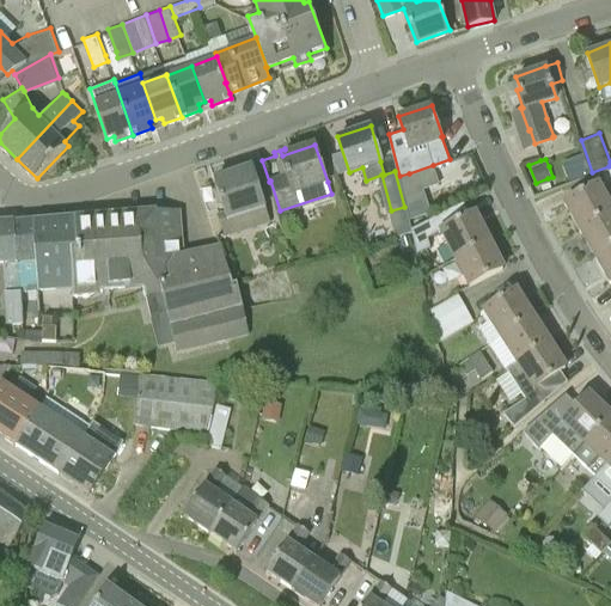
[(266,206),(260,189),(252,166),(249,167),(246,161),(213,172),(222,208),(217,210),(225,234),(269,220),(266,206)]
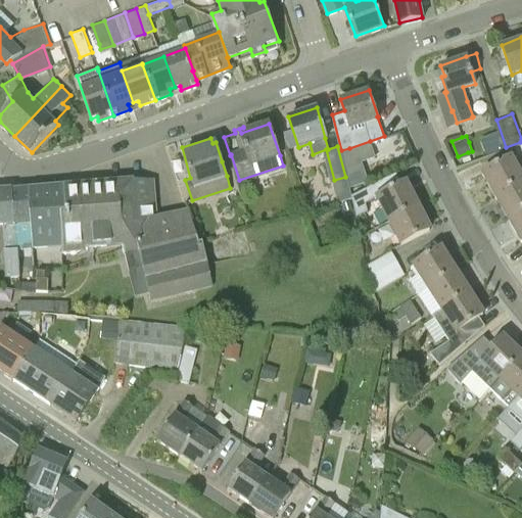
[(341,150),(350,183),(365,178),(359,158),(352,159),(349,148),(341,150)]
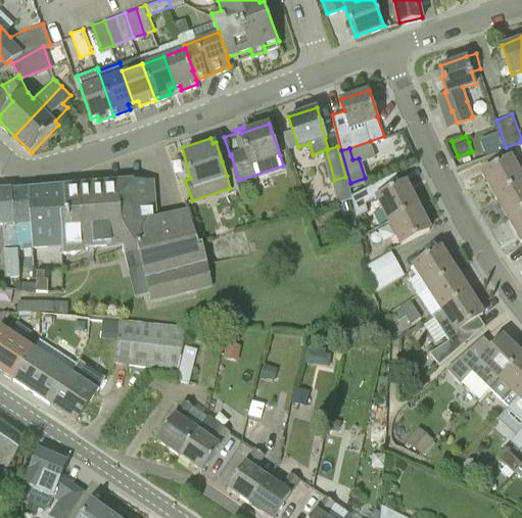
[(495,194),(521,179),(521,173),(512,156),(509,156),(483,172),(495,194)]
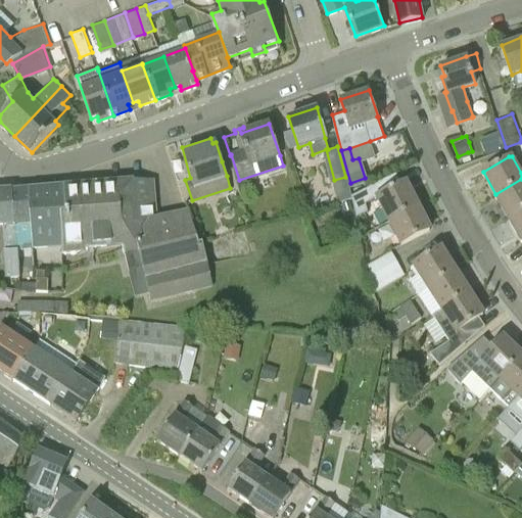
[(377,195),(401,183),(396,172),(351,194),(357,215),(368,209),(366,201),(378,196),(377,195)]
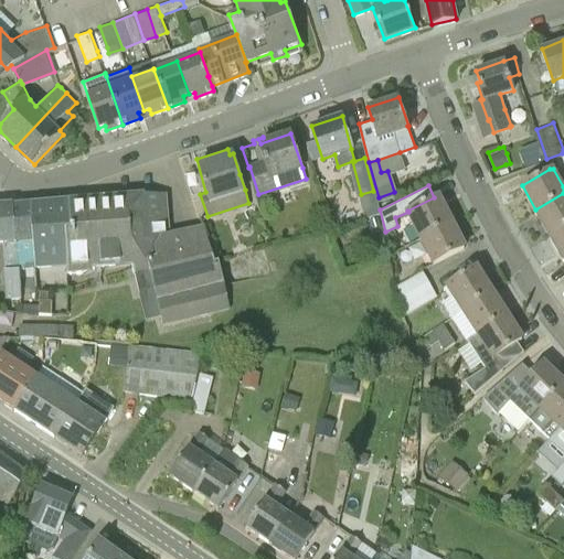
[(202,225),(169,233),(167,191),(68,200),(71,237),(65,237),(65,246),(65,260),(67,260),(67,273),(94,270),(94,267),(134,264),(139,288),(152,286),(160,314),(161,321),(227,305),(217,259),(213,259),(202,225)]
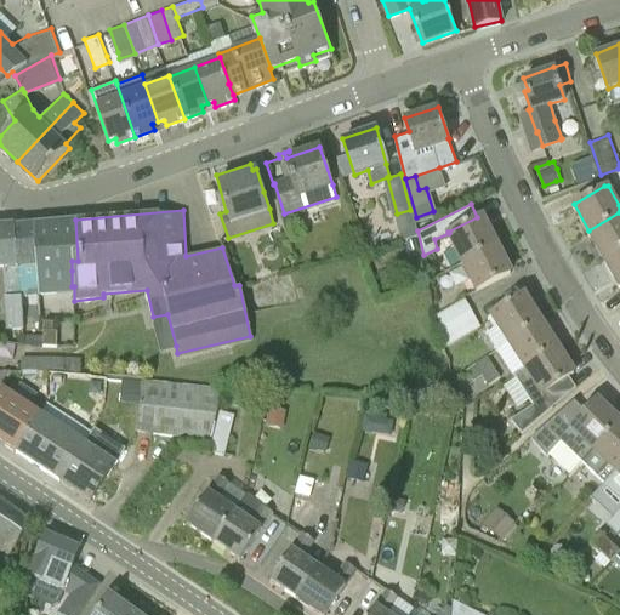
[(619,212),(589,231),(604,257),(619,248),(619,212)]
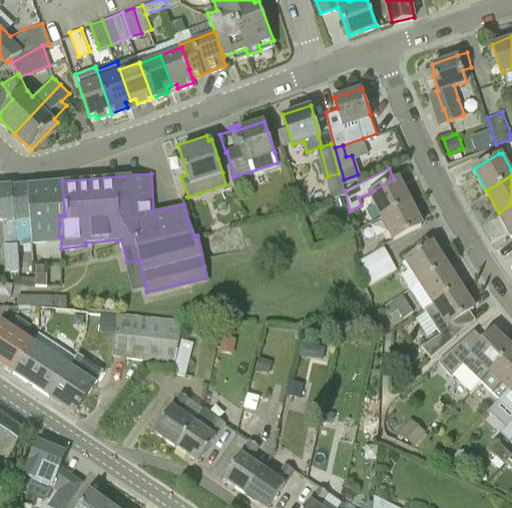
[(381,214),(410,200),(398,177),(394,179),(370,191),(371,192),(381,214)]
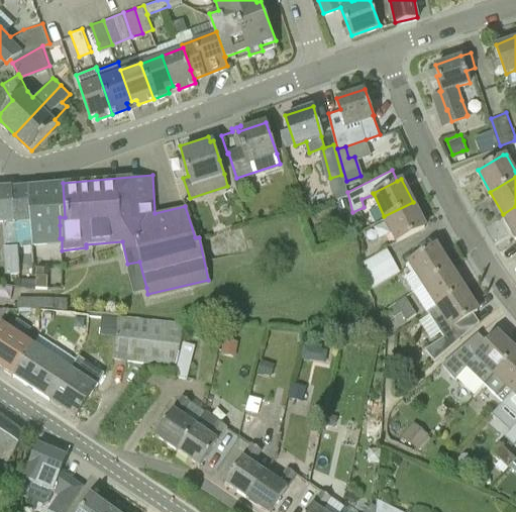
[(49,238),(60,238),(60,225),(60,217),(65,217),(63,183),(33,185),(37,242),(49,240),(49,238)]
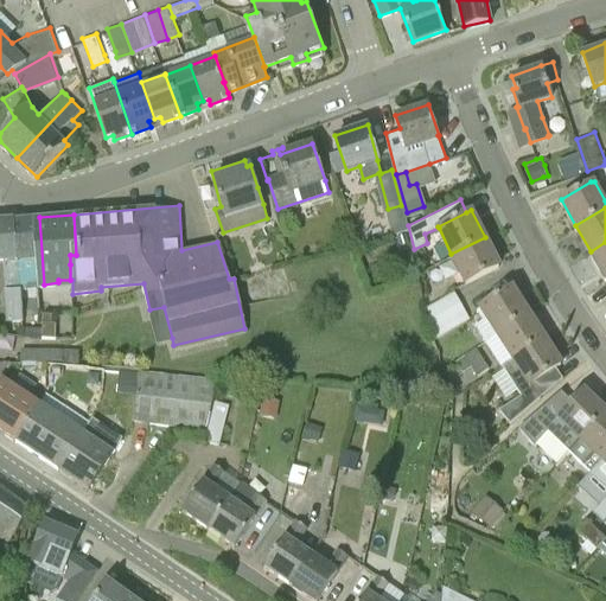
[(39,285),(44,285),(39,217),(16,218),(21,286),(39,285)]
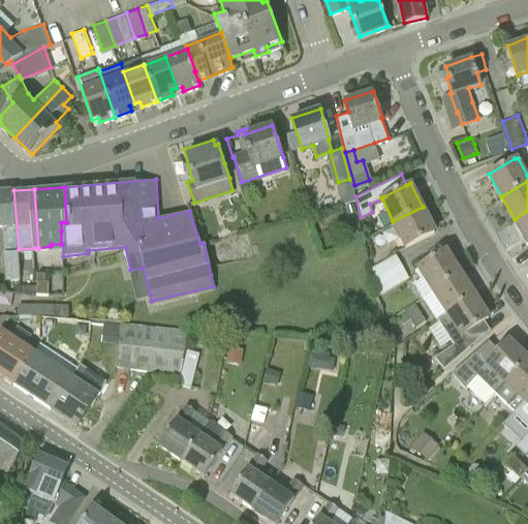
[(18,249),(19,249),(13,190),(0,191),(0,226),(3,227),(6,267),(19,267),(18,249)]
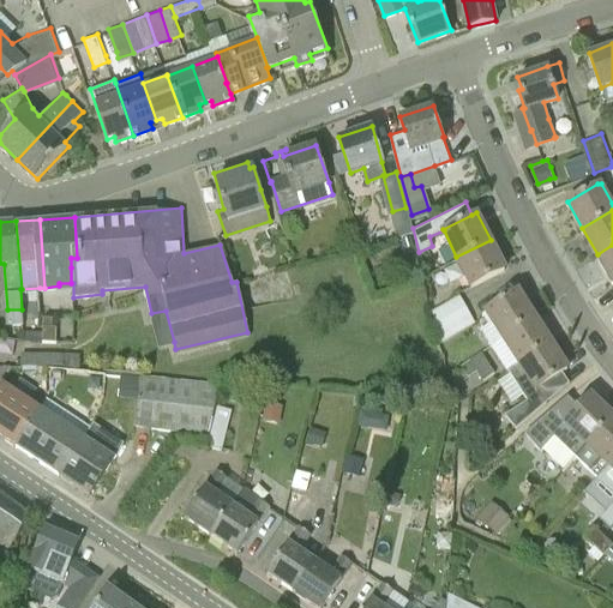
[(414,244),(412,235),(402,238),(404,247),(414,244)]
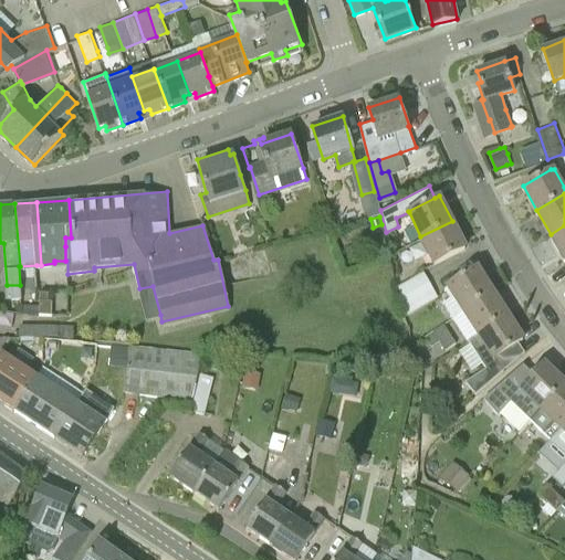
[(317,222),(321,231),(328,228),(325,219),(317,222)]
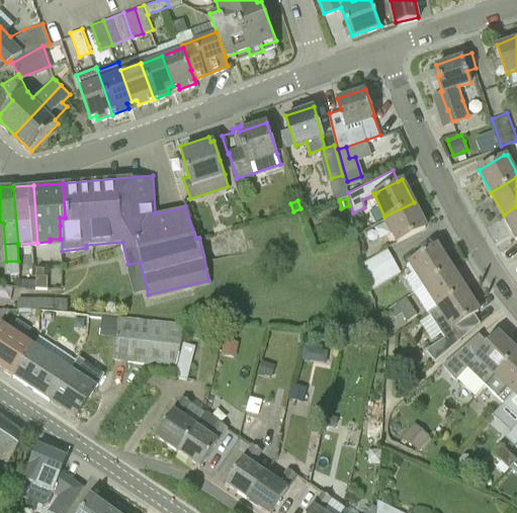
[(392,231),(396,241),(426,225),(414,202),(384,217),(385,219),(392,231)]
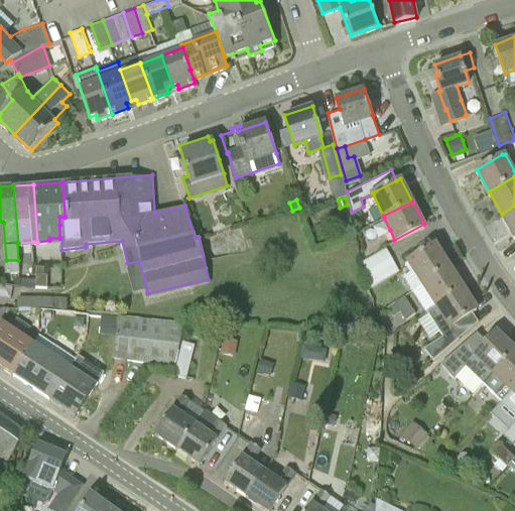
[(514,206),(502,214),(514,234),(514,206)]
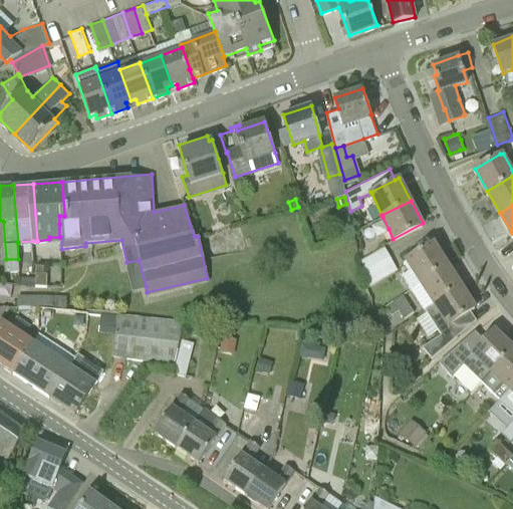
[(423,281),(448,264),(434,242),(408,258),(423,281)]
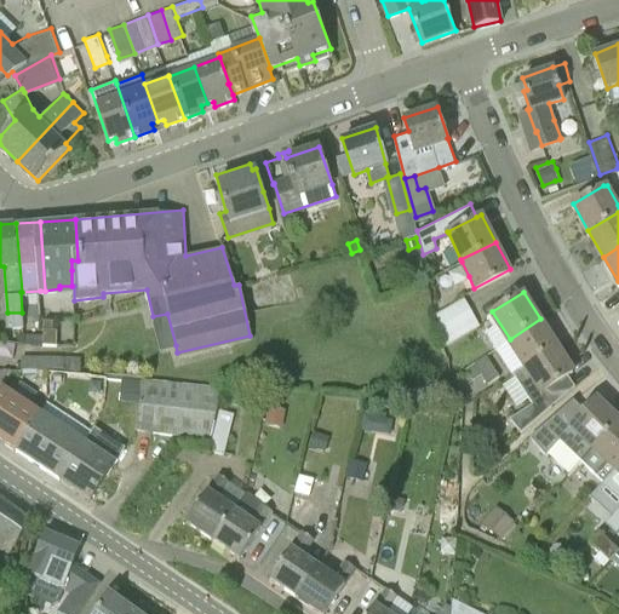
[(442,309),(436,311),(437,313),(440,327),(450,322),(471,309),(473,309),(464,296),(442,309)]
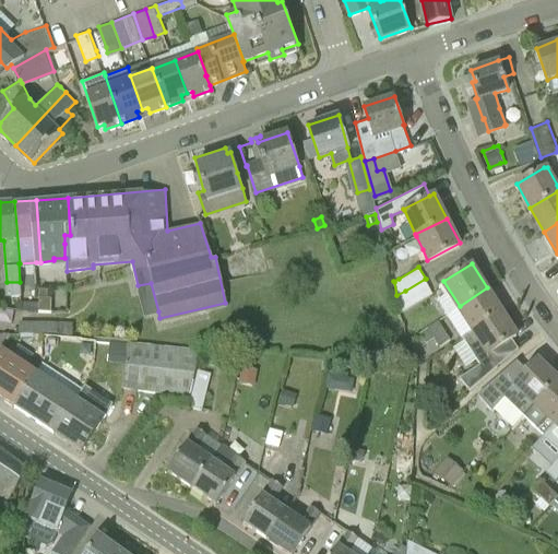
[(425,279),(405,291),(412,303),(432,291),(425,279)]
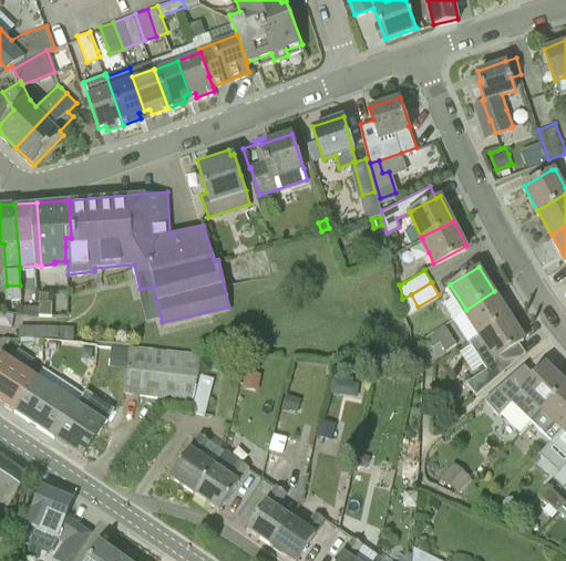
[(481,332),(508,313),(494,291),(466,310),(481,332)]
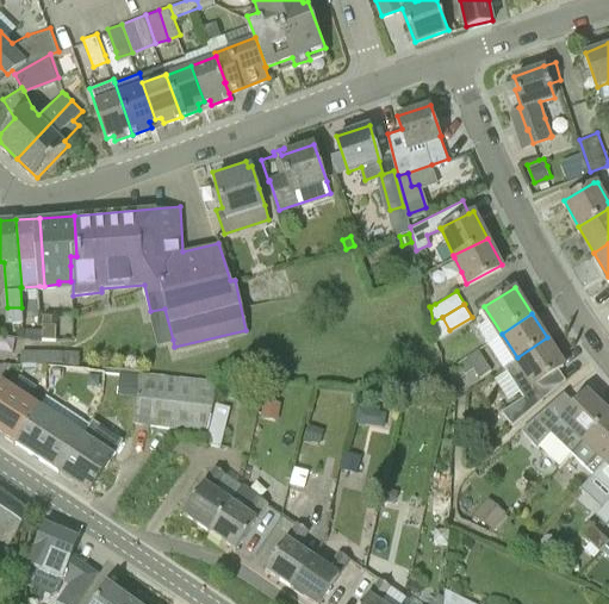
[(449,330),(442,317),(433,322),(436,337),(449,330)]
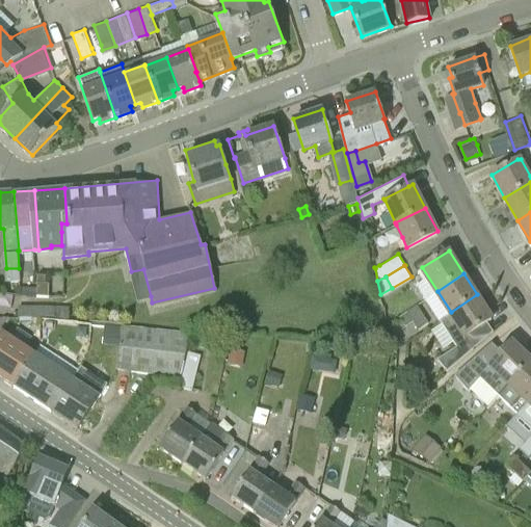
[(466,335),(492,317),(477,294),(451,312),(442,318),(458,343),(439,357),(447,369),(473,346),(466,335)]
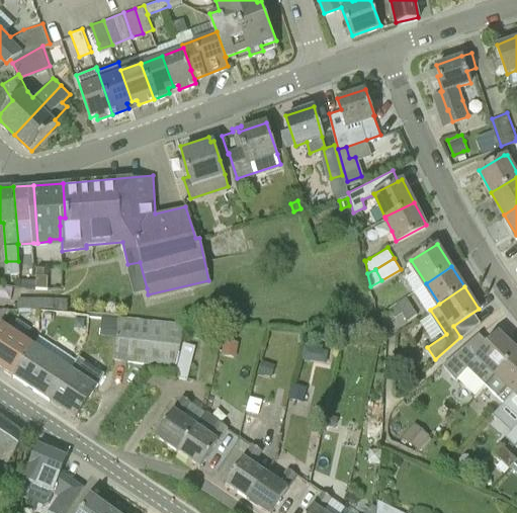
[(31,294),(31,307),(52,306),(52,308),(69,308),(70,295),(53,294),(31,294)]
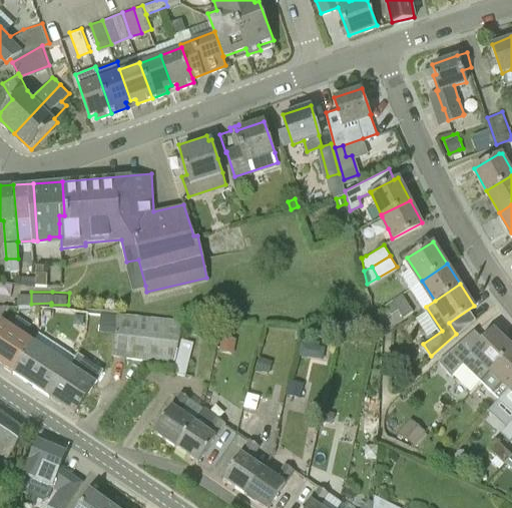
[(413,309),(402,293),(393,298),(394,299),(399,308),(403,316),(413,309)]
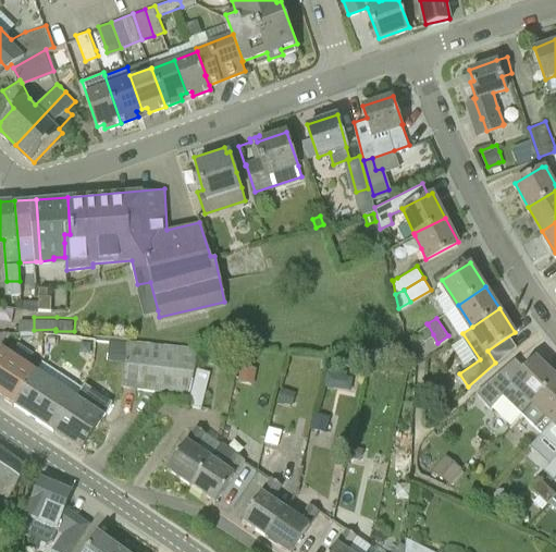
[(419,330),(424,340),(433,334),(428,324),(419,330)]
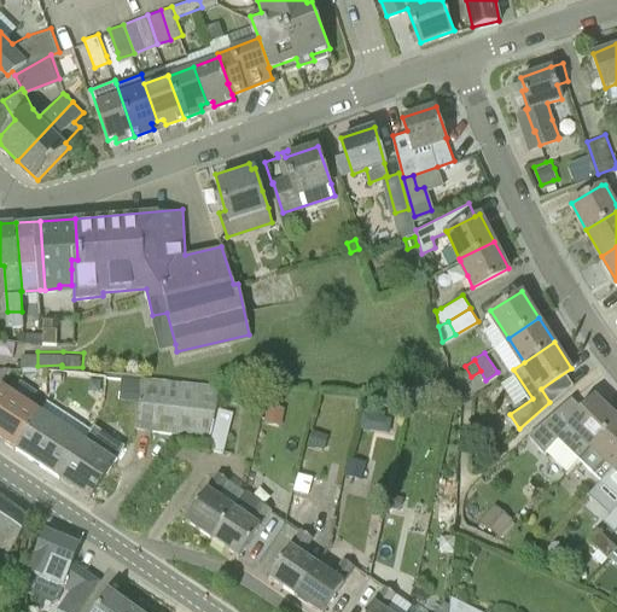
[(0,383),(11,365),(4,365),(0,369),(0,383)]
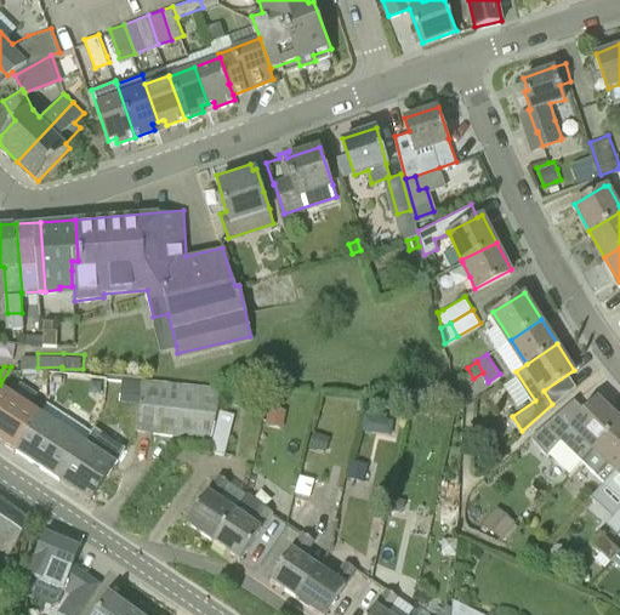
[(0,438),(15,449),(40,411),(1,386),(5,381),(13,366),(11,366),(0,385),(0,438)]
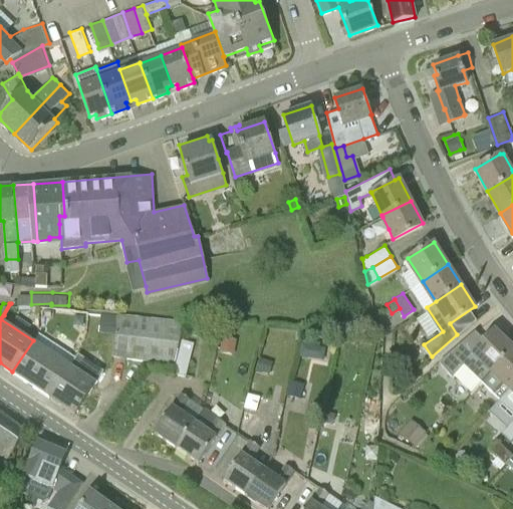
[(112,354),(130,356),(137,313),(118,311),(112,354)]
